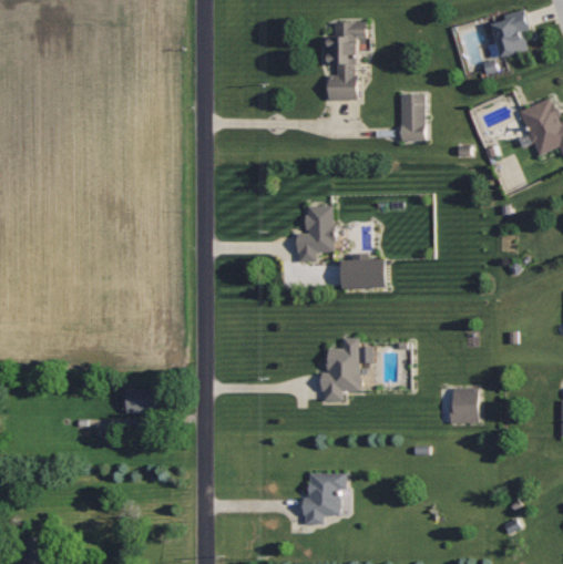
[(523,9),(501,16),(502,21),(490,26),(500,58),(524,50),(522,42),(533,39),(523,9)]
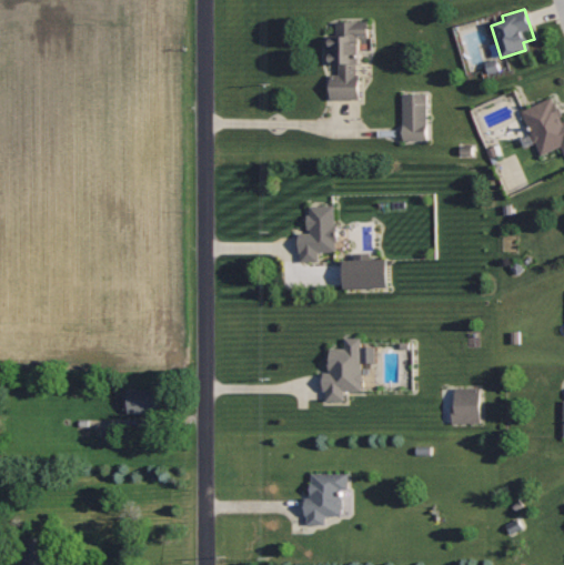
[(366,23),(333,23),(333,38),(323,38),(323,67),(336,67),(336,77),(328,77),(328,101),(358,101),(358,78),(353,78),(353,66),(359,66),(359,52),(366,52),(366,23)]
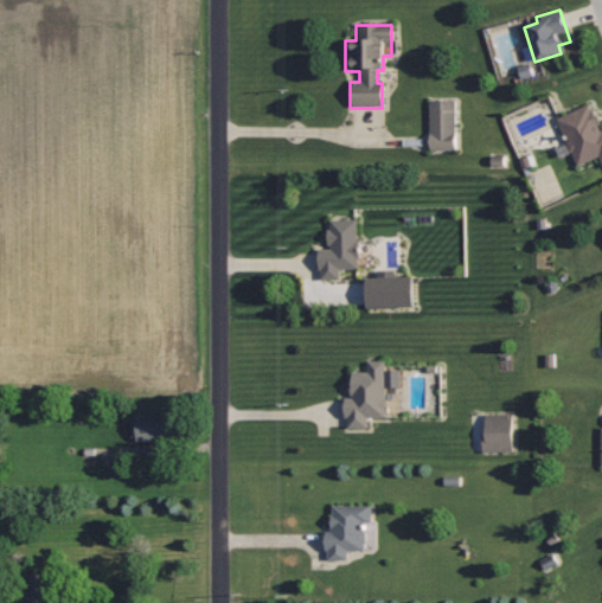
[(454,104),(428,106),(428,155),(455,155),(454,104)]
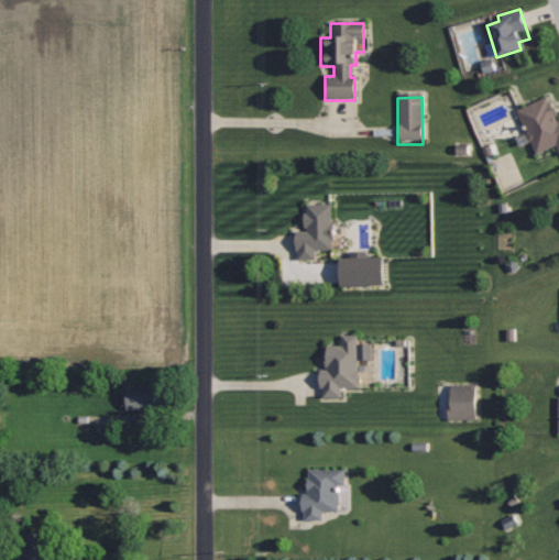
[(545,98),(514,111),(524,134),(523,138),(525,142),(528,143),(534,154),(554,145),(558,156),(558,155),(558,120),(555,122),(554,119),(556,118),(554,111),(552,111),(548,102),(547,103),(545,98)]
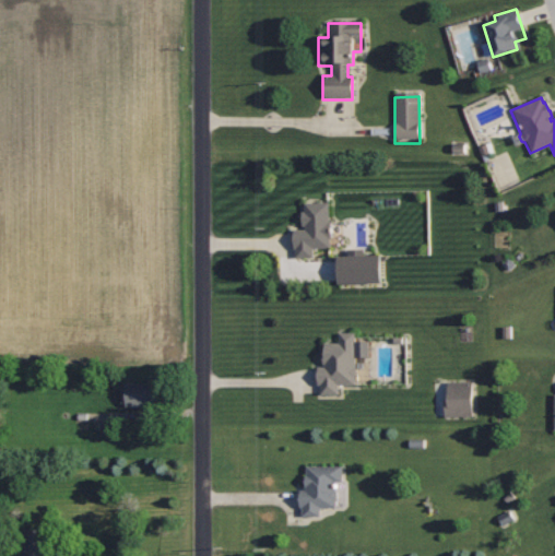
[(327,203),(300,204),(302,213),(299,213),(299,228),(303,228),(303,231),(291,232),(292,260),(310,259),(310,249),(328,249),(328,240),(330,240),(329,223),(327,223),(327,203)]
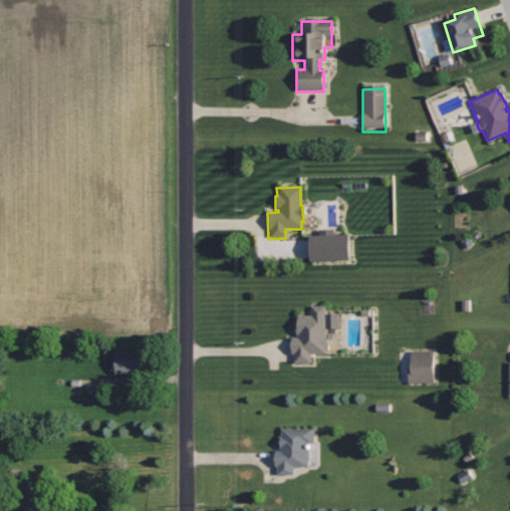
[(350,264),(349,239),(333,239),(333,234),(319,234),(319,240),(310,240),(310,265),(350,264)]
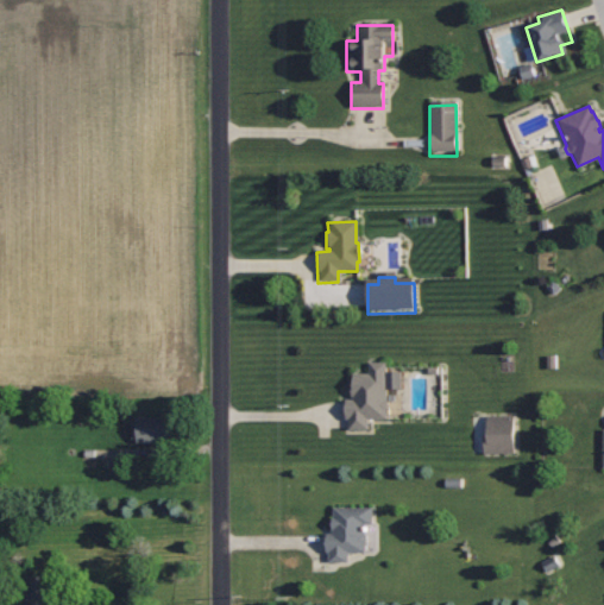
[(385,363),(365,363),(365,373),(350,373),(350,401),(344,401),(344,421),(347,421),(347,429),(365,429),(365,421),(385,421),(385,363)]
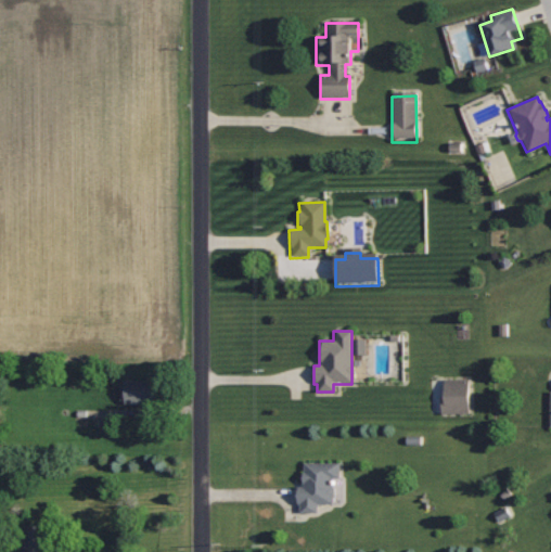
[(443,416),(469,415),(468,381),(441,382),(443,416)]
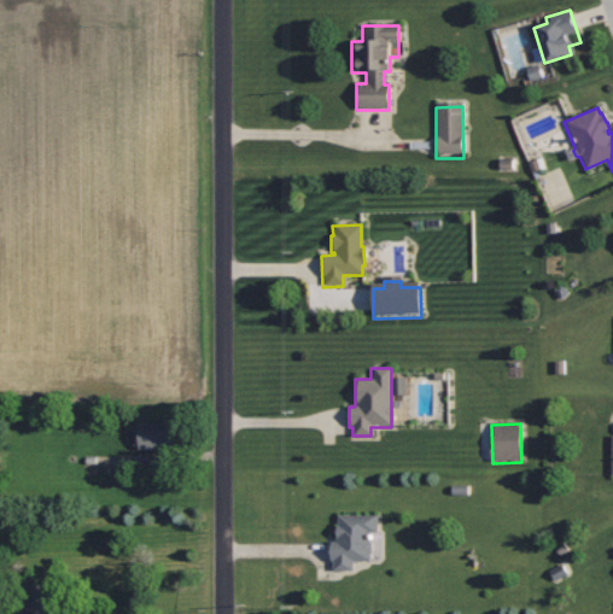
[(132,428),(133,454),(175,452),(174,427),(132,428)]
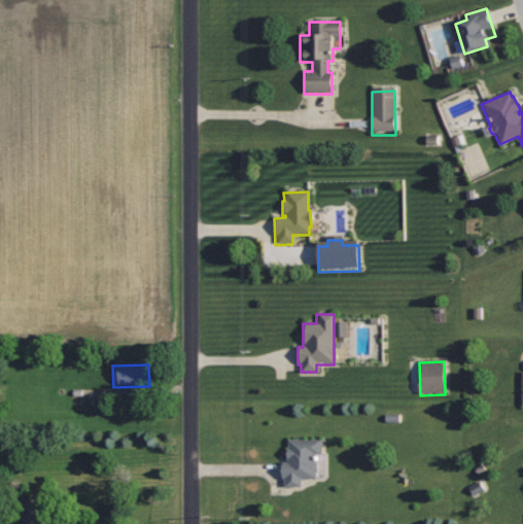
[(321,441),(285,441),(286,463),(280,463),(281,480),(283,480),(283,487),(299,486),(299,480),(314,480),(314,472),(316,470),(316,465),(314,464),(314,456),(321,456),(321,441)]
